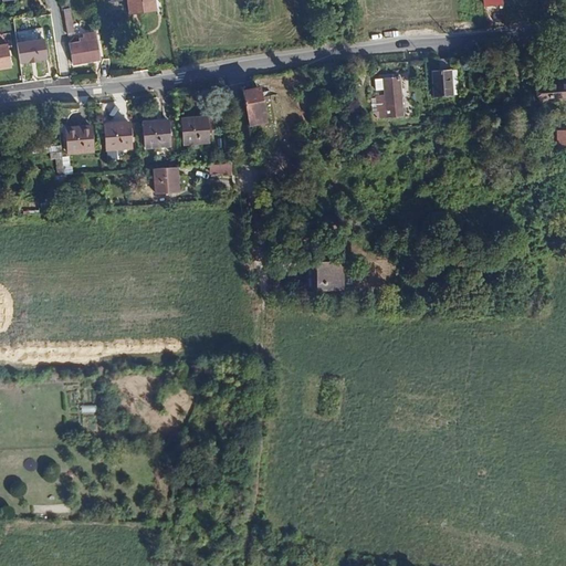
[(127,0),(130,13),(155,10),(153,0),(127,0)]
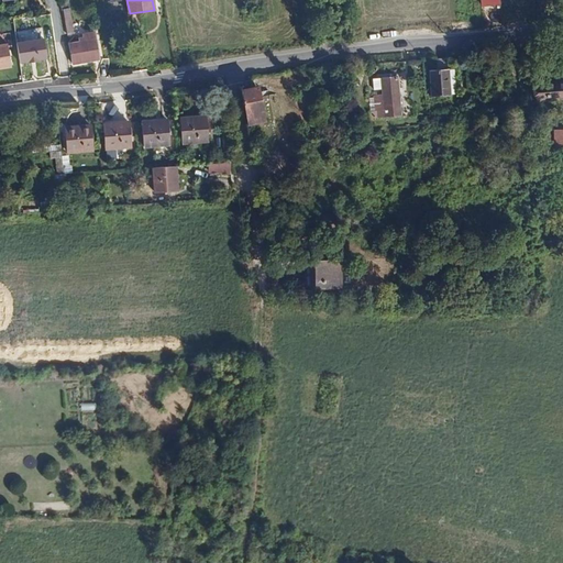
[(63,10),(66,34),(73,33),(68,4),(61,6),(62,10),(63,10)]
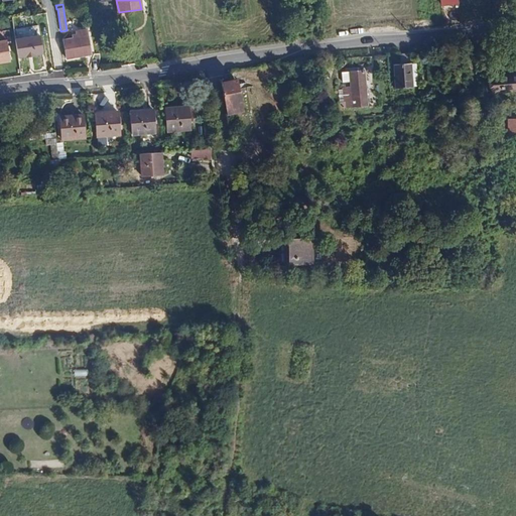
[(17,35),(38,33),(37,26),(17,28),(17,35)]
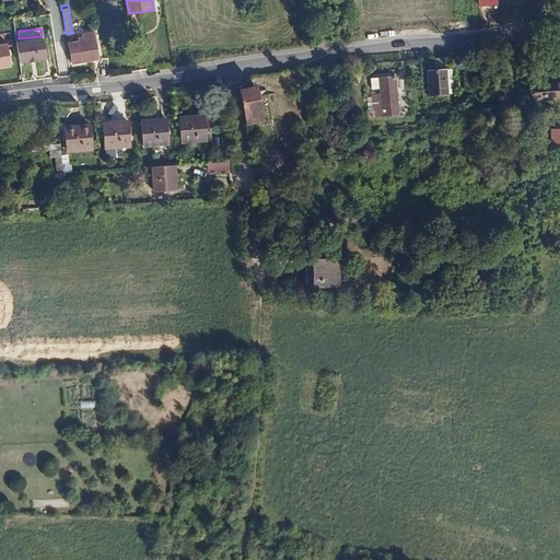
[(18,41),(22,62),(55,56),(50,34),(18,41)]
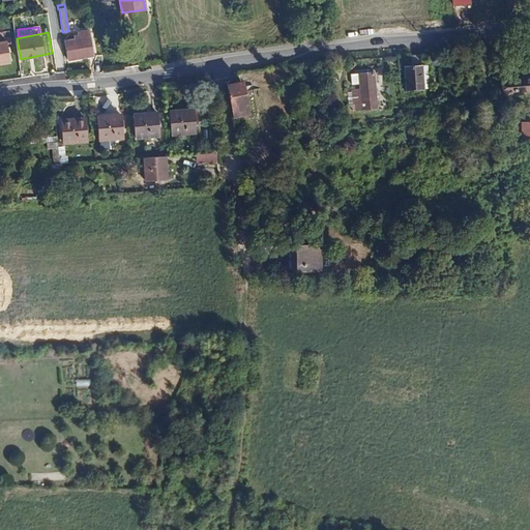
[(65,41),(67,59),(92,56),(89,32),(78,33),(78,36),(81,36),(82,39),(65,41)]
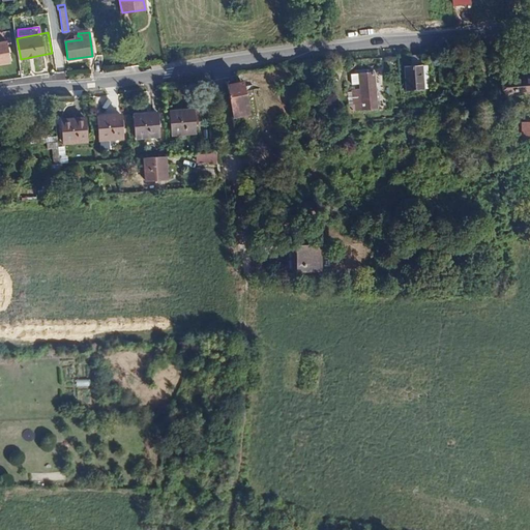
[(0,64),(17,62),(12,38),(0,40),(0,64)]
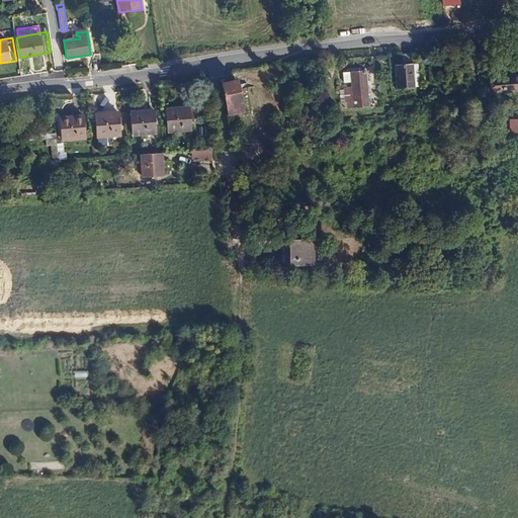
[(401,49),(403,63),(411,62),(412,61),(411,48),(401,49)]
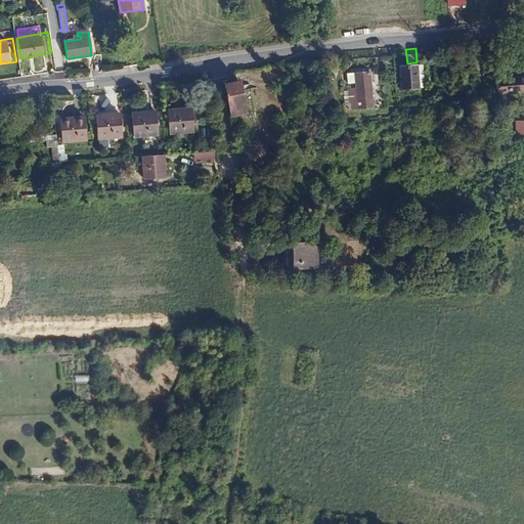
[(400,89),(418,87),(416,62),(407,63),(398,64),(400,89)]
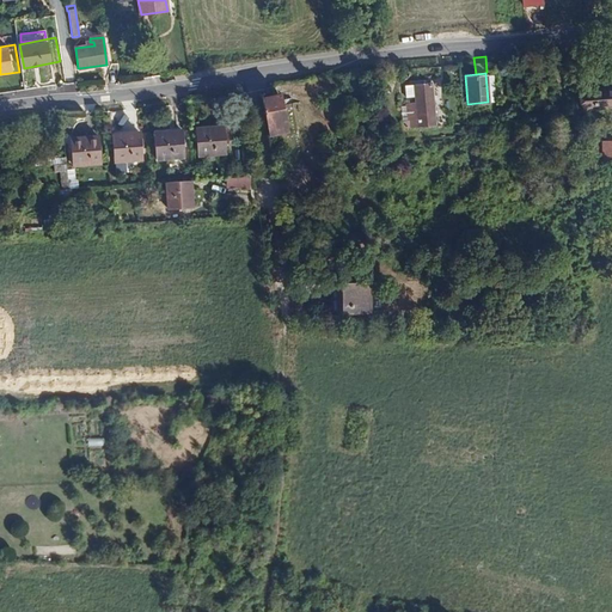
[(408,103),(408,112),(416,112),(416,115),(433,112),(430,84),(414,85),(415,102),(408,103)]
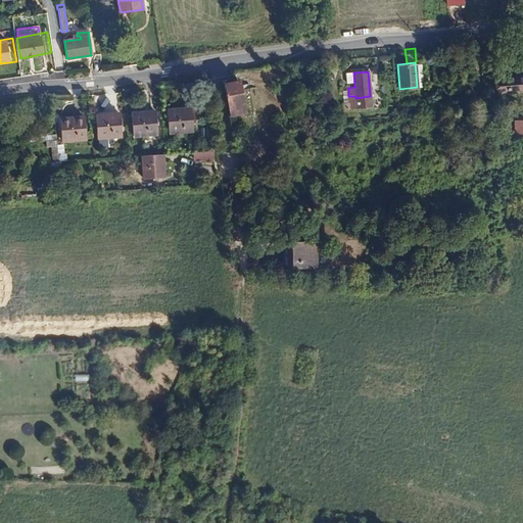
[(224,84),(228,114),(243,112),(240,82),(232,83),(224,84)]
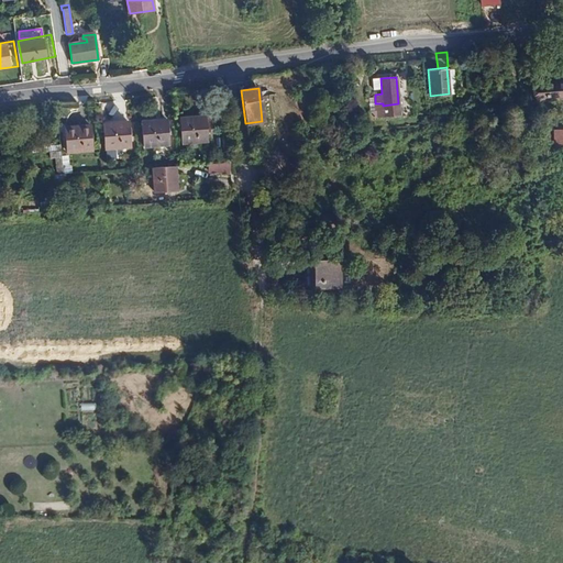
[(185,143),(209,140),(207,116),(181,119),(185,143)]
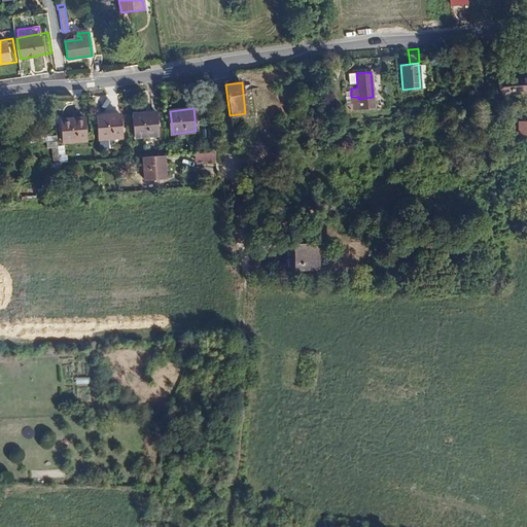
[(418,109),(418,123),(426,123),(426,108),(418,109)]
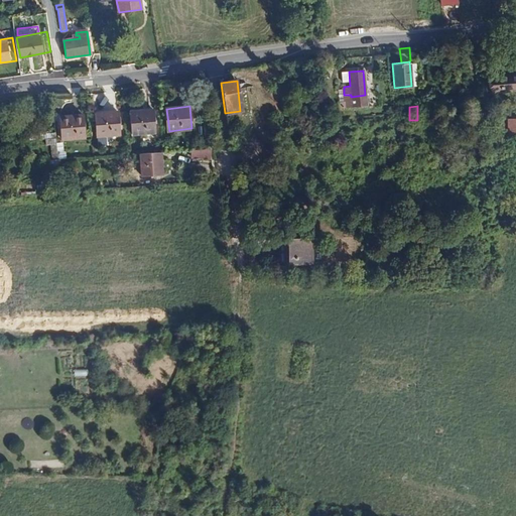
[(134,133),(155,131),(153,108),(132,111),(134,133)]
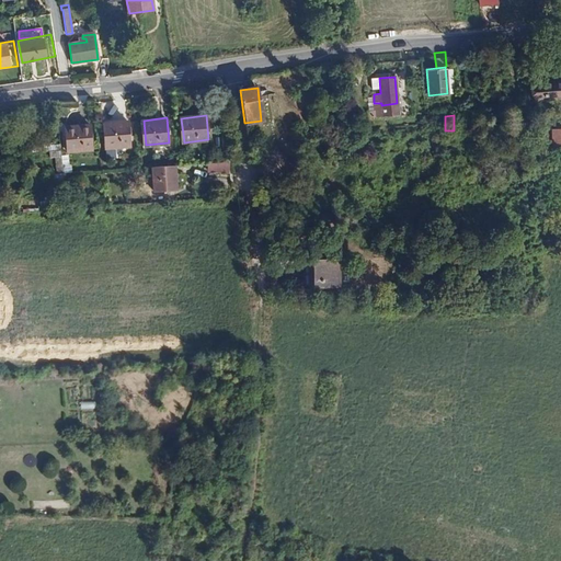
[(66,122),(69,146),(93,144),(91,119),(66,122)]
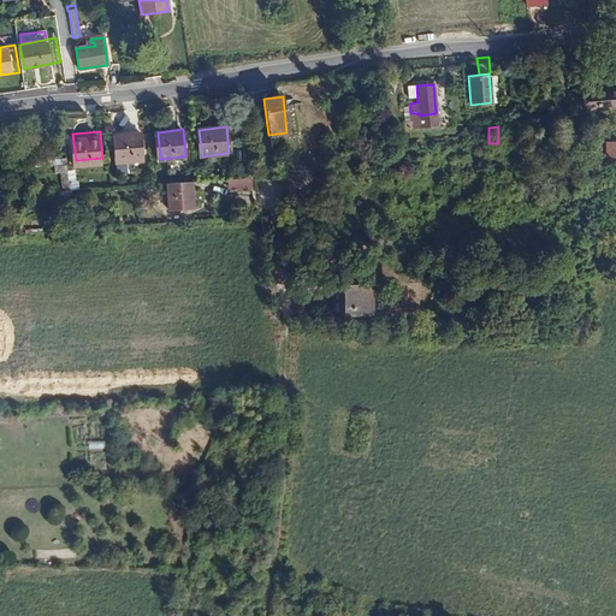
[(118,163),(144,159),(142,132),(116,135),(118,163)]
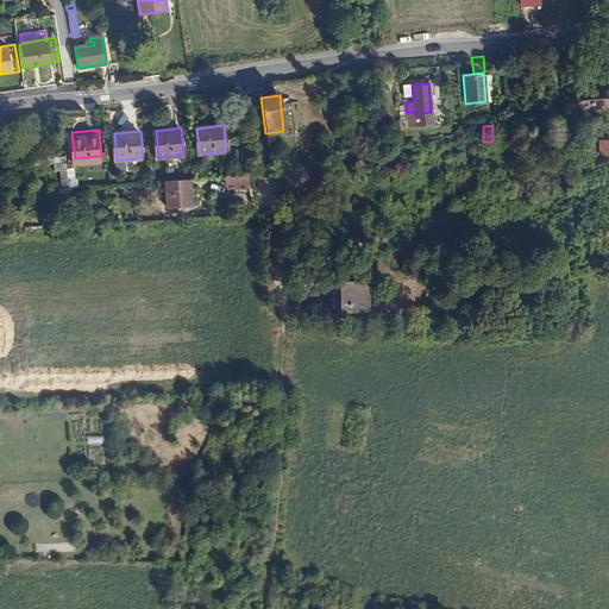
[(608,138),(596,138),(597,162),(608,161),(608,138)]
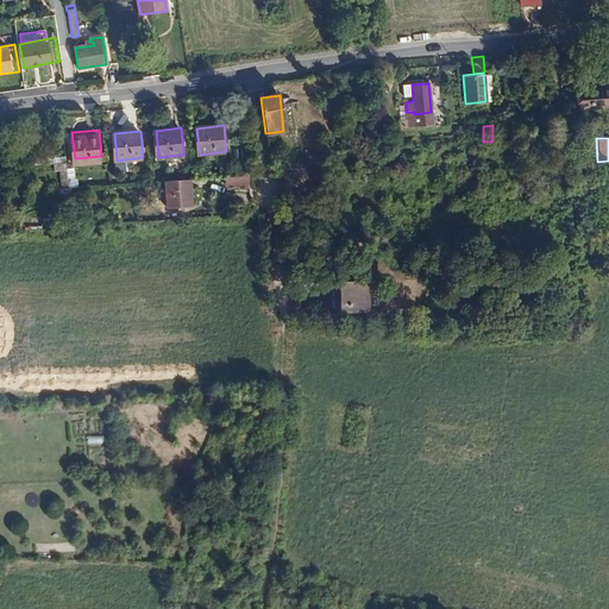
[(60,169),(62,189),(69,188),(66,169),(60,169)]
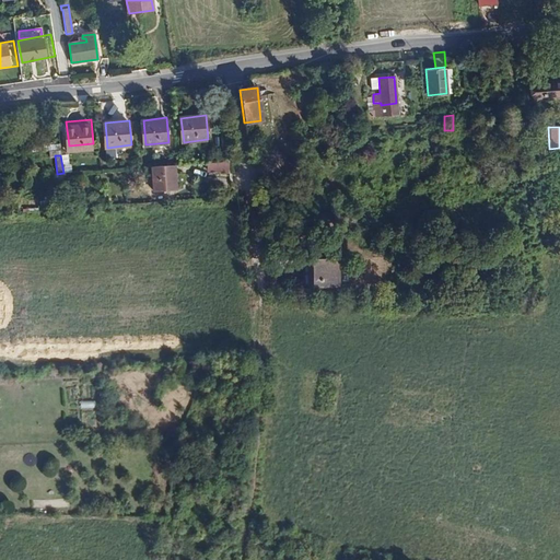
[(232,161),(209,161),(209,173),(232,173),(232,161)]
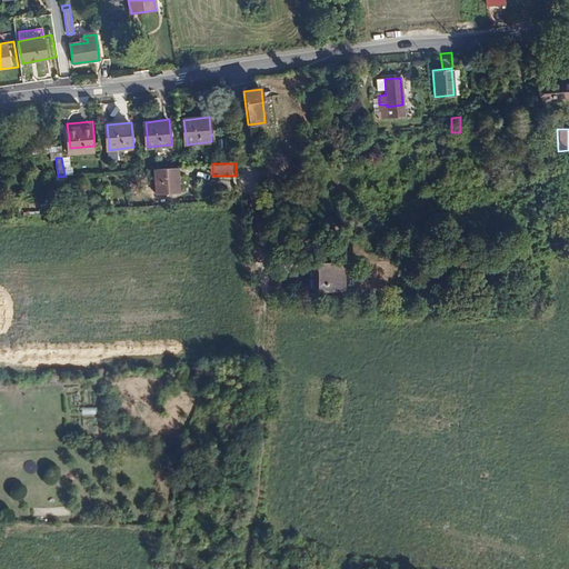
[(150,169),(151,195),(176,192),(175,168),(150,169)]
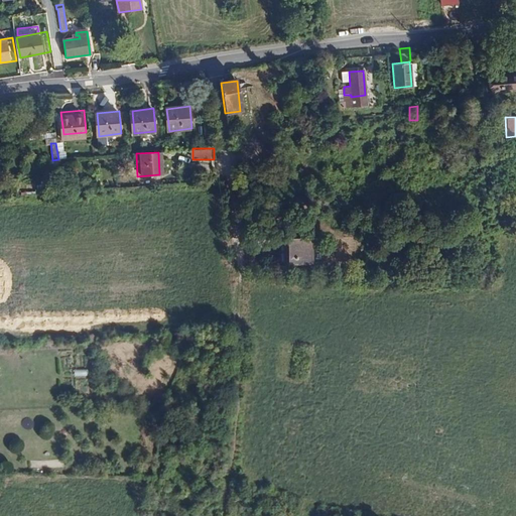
[(281,237),(281,262),(311,261),(311,236),(281,237)]
